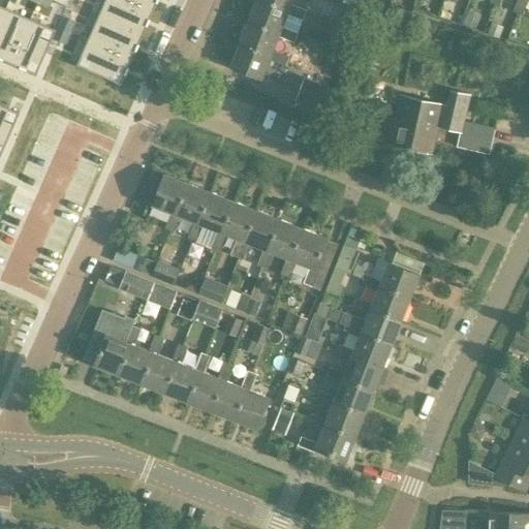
[(52,1),(49,0),(37,0),(36,3),(48,8),(52,1)]
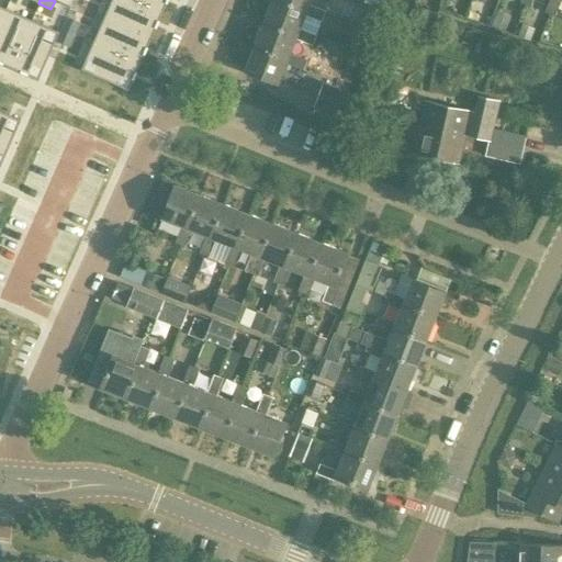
[(133,0),(110,0),(103,18),(150,38),(163,12),(133,0)]
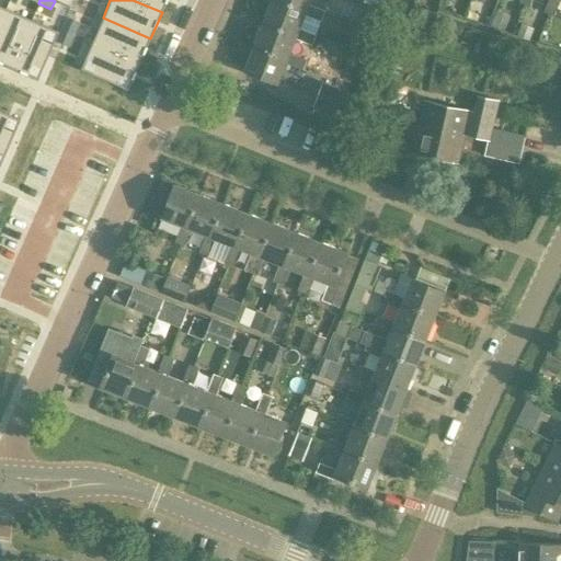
[(133,0),(162,12),(167,0),(133,0)]
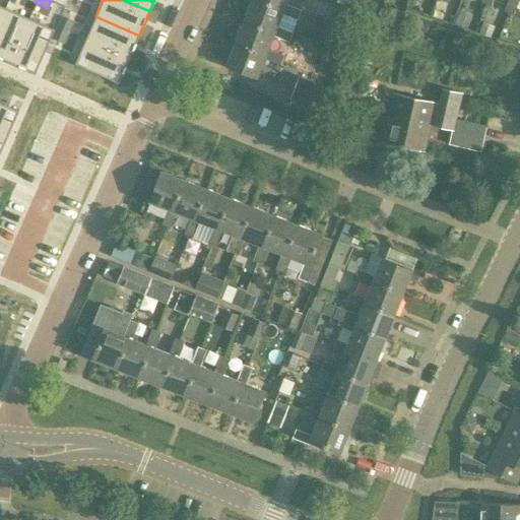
[(282,9),(259,0),(250,0),(243,19),(274,31),(275,27),(281,13),(297,19),(300,11),(284,5),(282,9)]
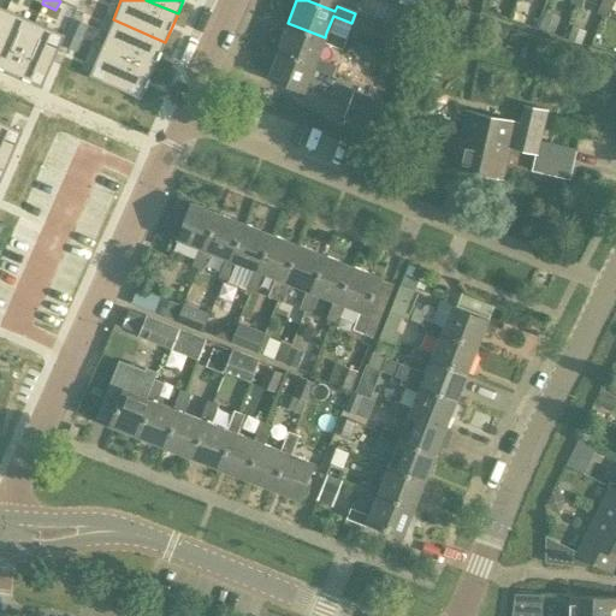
[(307,0),(335,11),(337,6),(338,0),(307,0)]
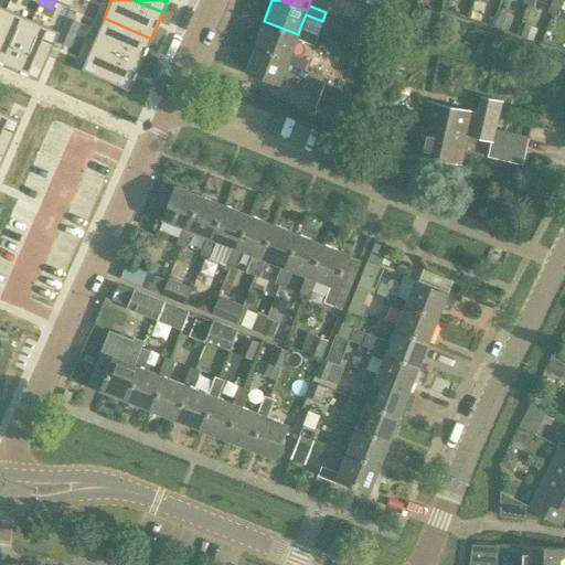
[(551,0),(546,13),(556,17),(562,0),(551,0)]
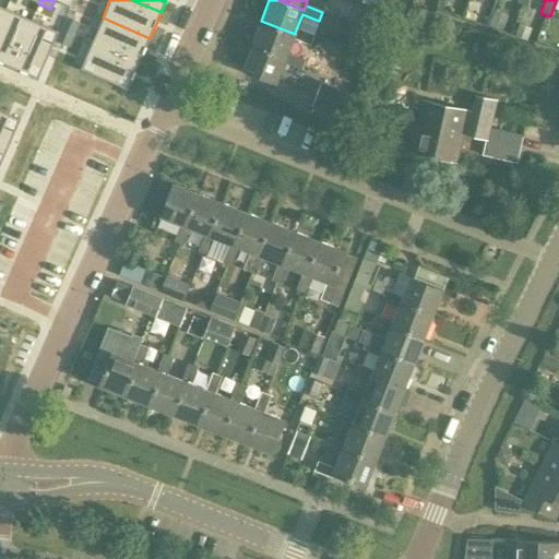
[(8,10),(0,28),(0,62),(13,69),(34,22),(8,10)]
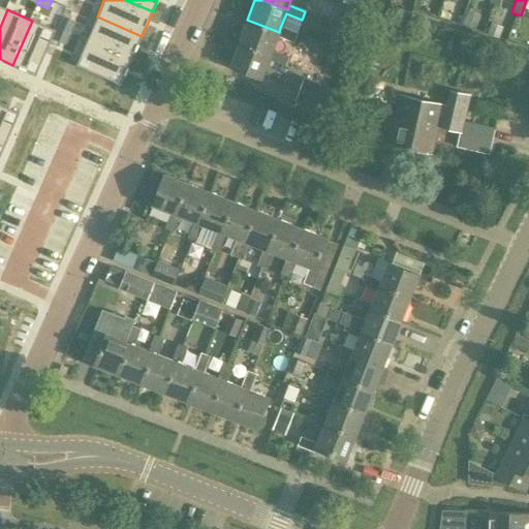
[(97,17),(86,41),(131,61),(142,36),(97,17)]
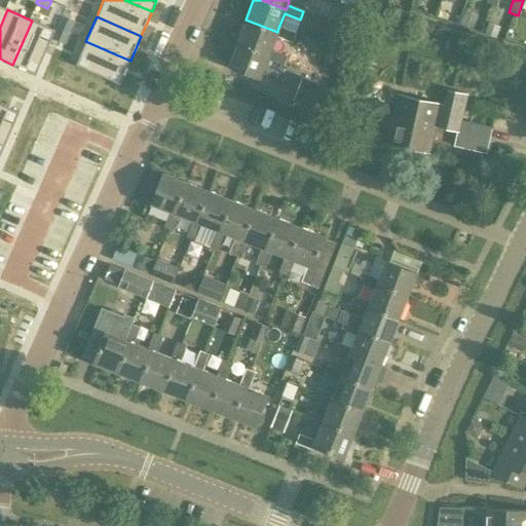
[(63,30),(70,34),(75,23),(68,19),(63,30)]
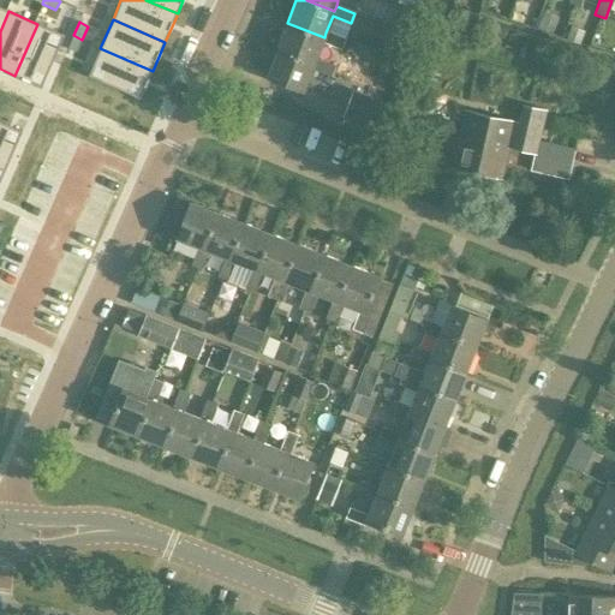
[(324,37),(287,23),(278,51),(314,65),(317,57),(322,43),(341,49),(345,40),(326,33),(324,37)]
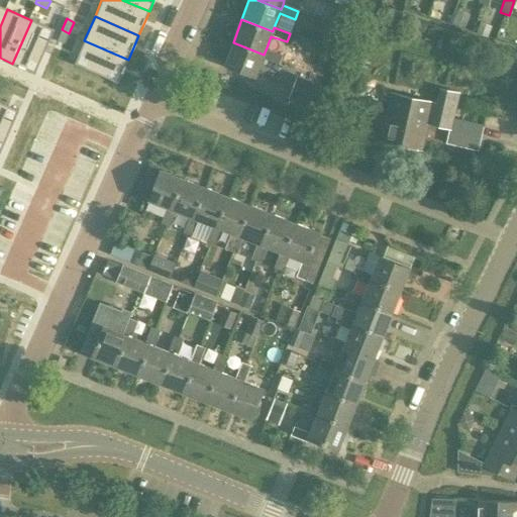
[(31,20),(12,64),(34,74),(54,29),(31,20)]
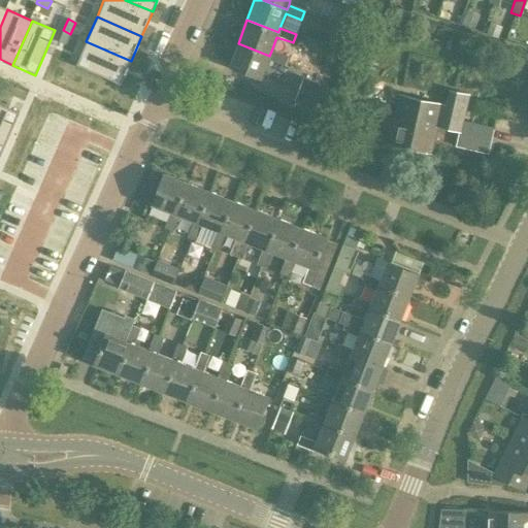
[(66,45),(70,34),(63,30),(58,41),(66,45)]
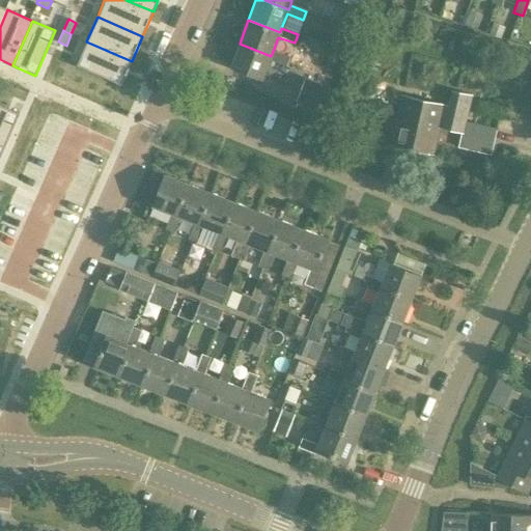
[(86,42),(76,66),(121,86),(132,61),(86,42)]
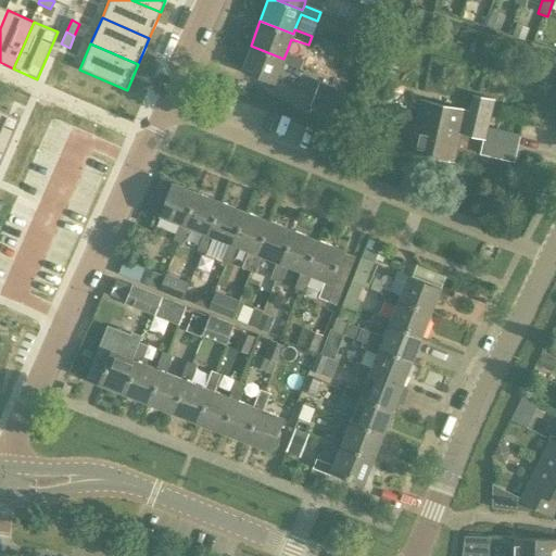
[(274,84),(281,63),(298,71),(302,60),(300,60),(301,57),(287,51),(283,59),(251,46),(241,71),(274,84)]
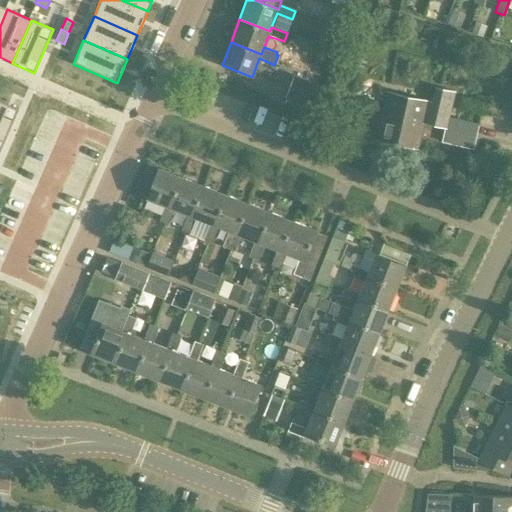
[(309,106),(316,84),(293,76),(284,98),(309,106)]
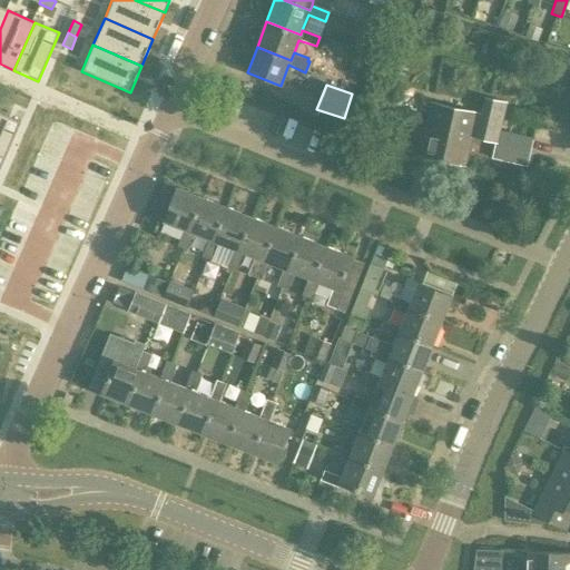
[(464,166),(475,114),(431,104),(419,156),(464,166)]
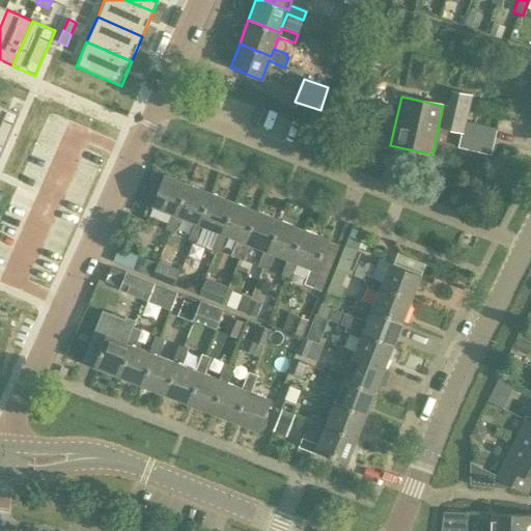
[(0,105),(0,157),(19,114),(0,105)]
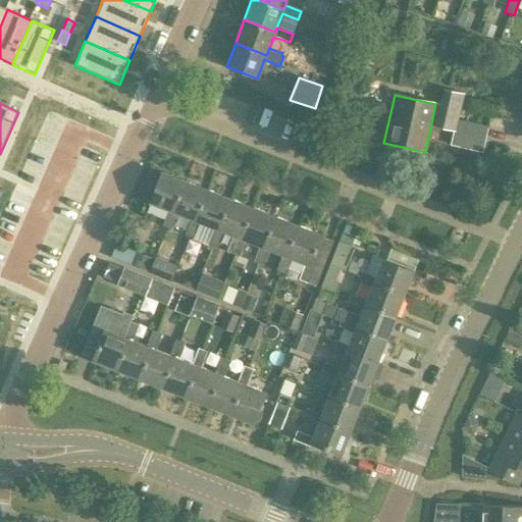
[(456,119),(450,145),(481,153),(487,126),(456,119)]
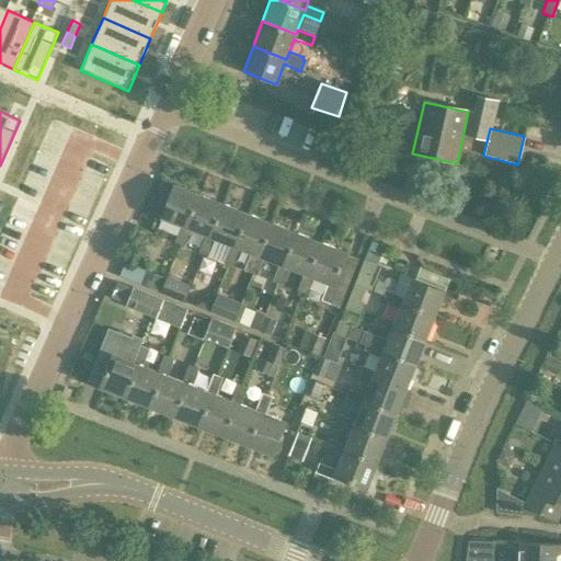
[(185,228),(198,195),(173,185),(160,218),(180,226),(174,242),(183,247),(190,230),(185,228)]
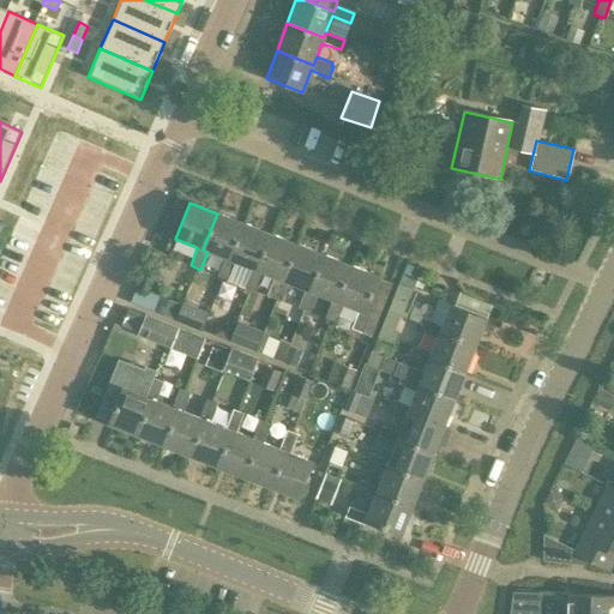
[(203,250),(208,252),(224,258),(217,276),(227,280),(234,262),(229,260),(244,224),(217,214),(203,250)]
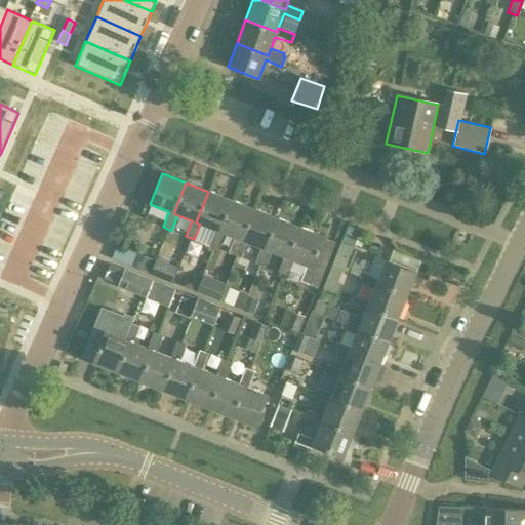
[(196,223),(200,224),(214,230),(209,245),(217,248),(224,234),(224,233),(219,232),(231,200),(208,192),(196,223)]
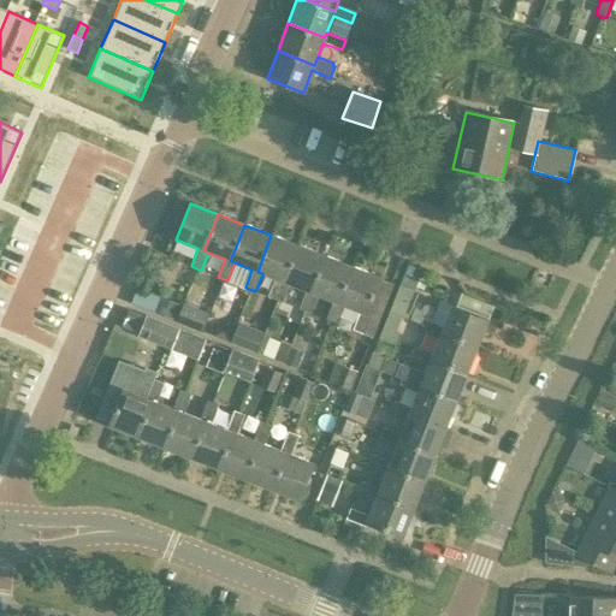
[(284,283),(298,246),(271,235),(258,272),(262,273),(262,274),(274,278),(267,296),(283,302),(290,284),(289,284),(284,283)]
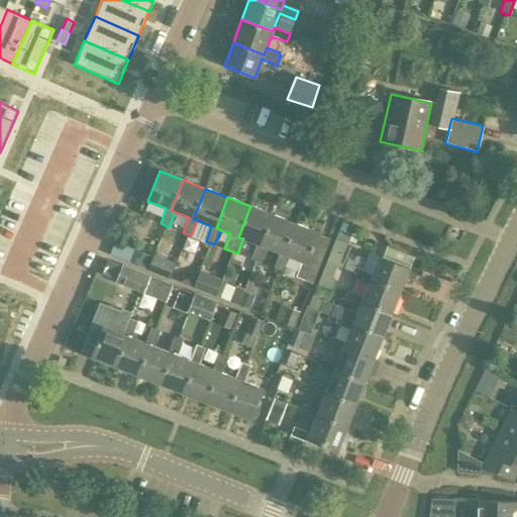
[(261,245),(273,215),(250,206),(238,237),(242,238),(243,238),(256,244),(250,259),(260,263),(266,247),(261,245)]
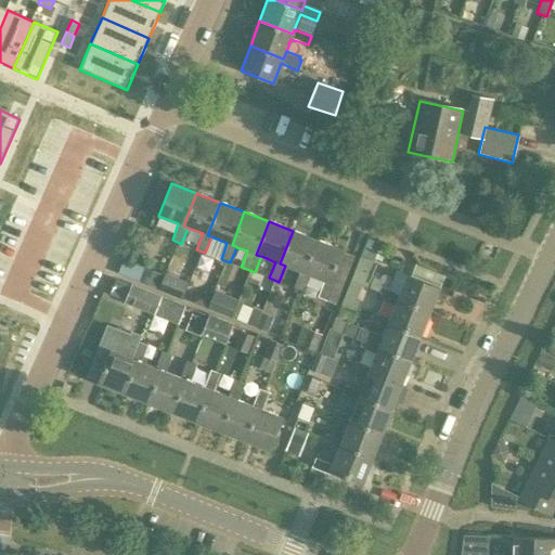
[(305,273),(318,241),(293,231),(280,263),(285,266),(299,271),(294,287),(302,292),(309,275),(305,273)]
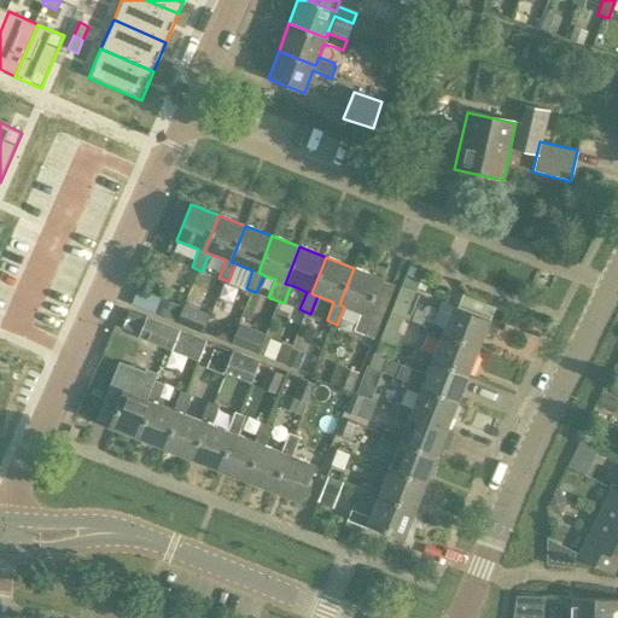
[(380,319),(368,314),(382,279),(354,268),(339,304),(344,307),(361,313),(354,332),(373,339),(380,319)]
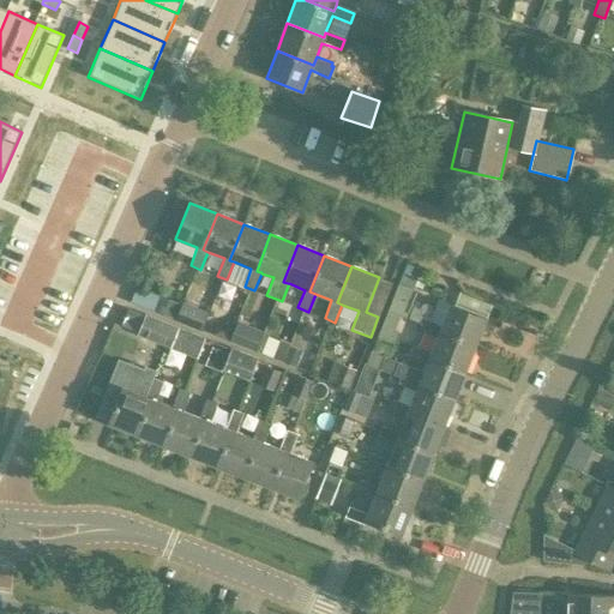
[(405,319),(416,293),(398,284),(387,312),(405,319)]
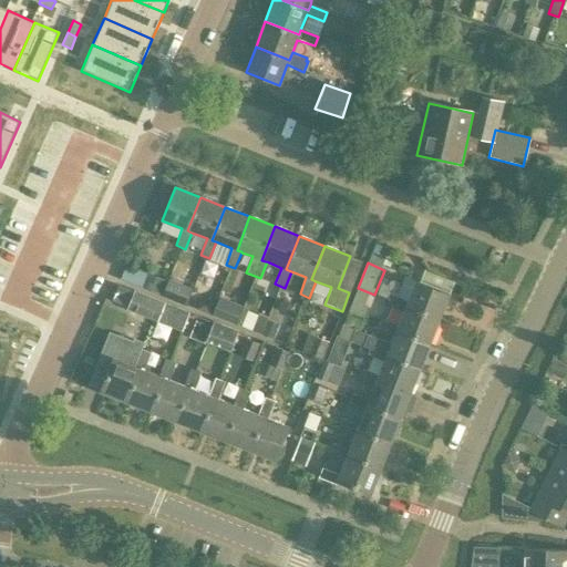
[(166,280),(147,274),(142,287),(161,295),(166,280)]
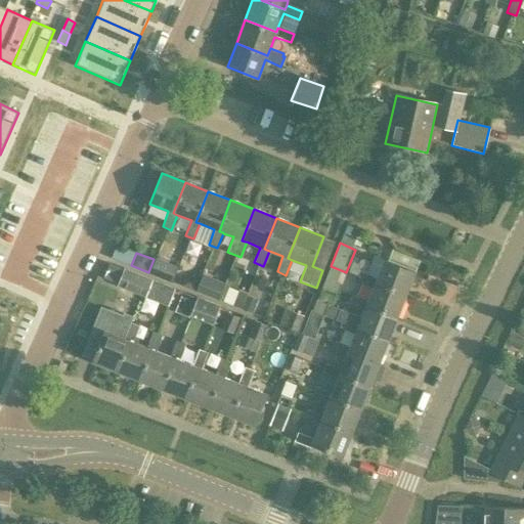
[(374,284),(405,296),(415,272),(383,261),(376,279),(360,272),(356,282),(373,288),(374,284)]
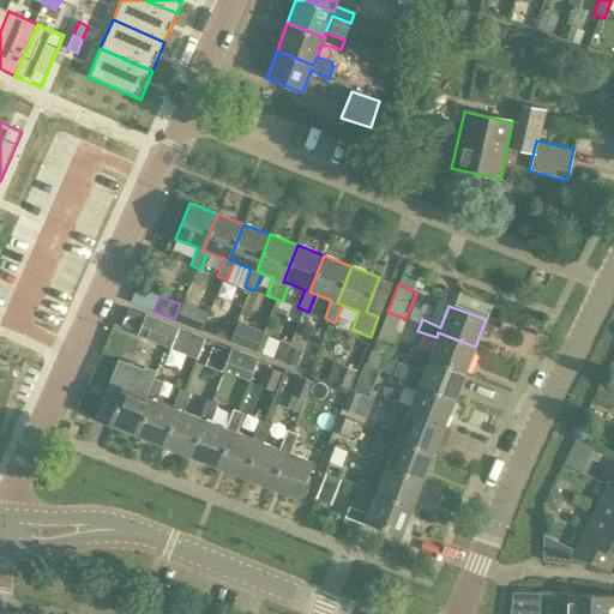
[(200,315),(181,308),(178,318),(196,325),(200,315)]
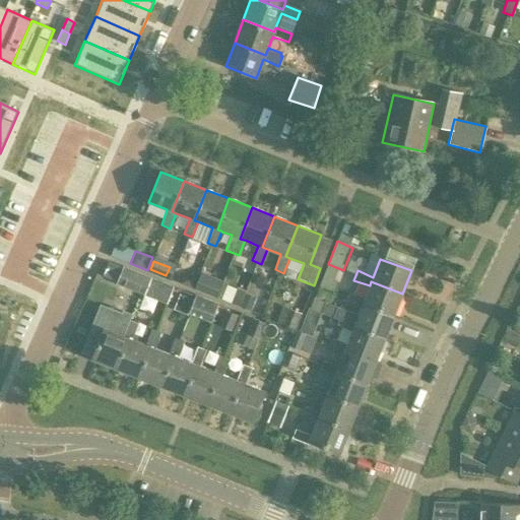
[(124,263),(116,283),(143,295),(151,274),(124,263)]
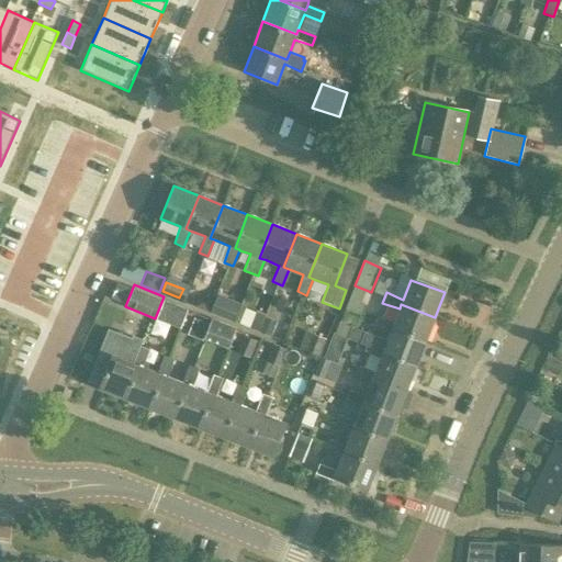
[(240,303),(217,294),(210,313),(234,323),(234,321),(239,307),(240,303)]
